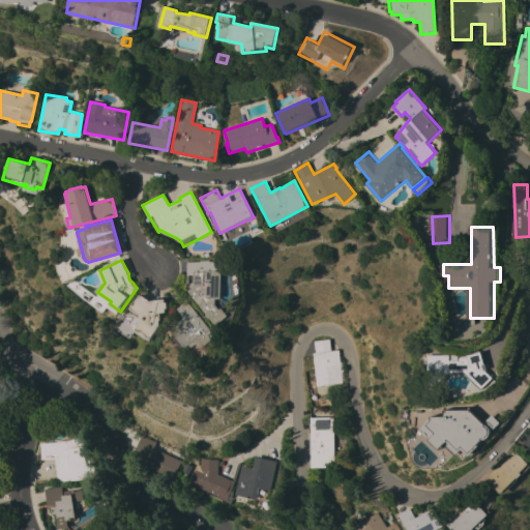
[(212,319),(211,320),(207,315),(208,314),(187,290),(187,262),(222,261),(222,298),(217,299),(217,304),(222,310),(224,308),(230,316),(218,326),(212,319)]
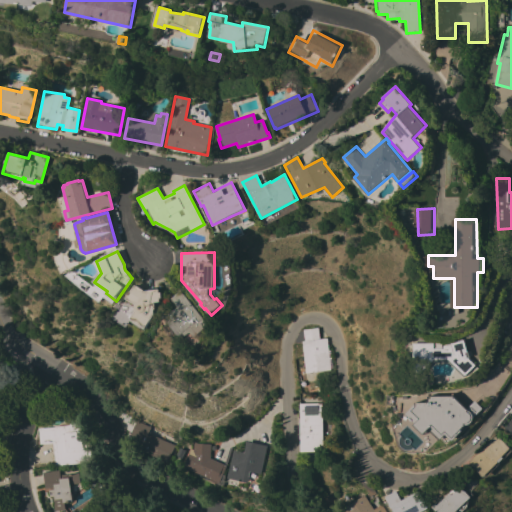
[(147,328),(144,326),(142,328),(134,323),(135,320),(132,318),(137,310),(136,308),(136,307),(137,305),(127,298),(136,285),(145,290),(160,288),(160,292),(162,292),(163,298),(161,298),(161,301),(156,302),(157,308),(156,310),(156,314),(147,328)]
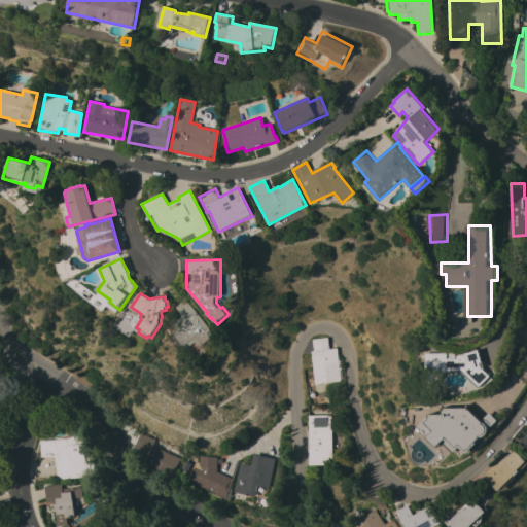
[(170,327),(184,315),(177,308),(187,299),(217,334),(204,346),(200,343),(199,343),(197,343),(192,346),(191,345),(188,348),(170,327)]
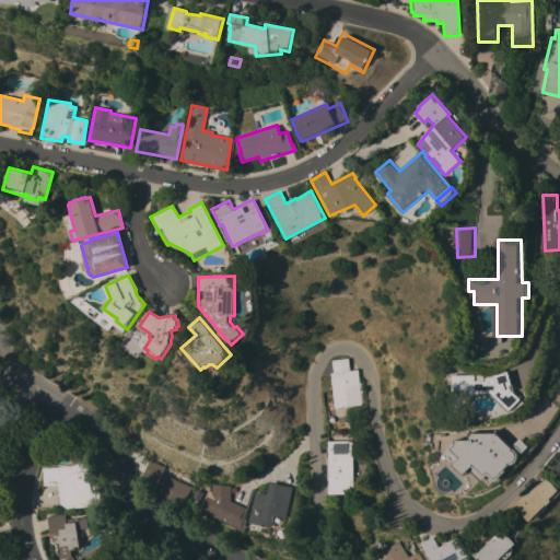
[(347,359),(349,371),(357,370),(359,383),(361,383),(363,404),(334,408),(329,373),(333,373),(330,361),(347,359)]
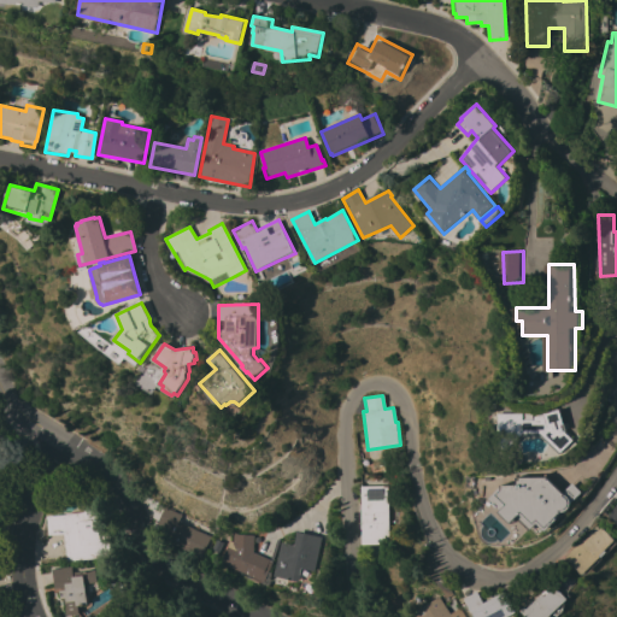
[(569,432),(577,439),(564,454),(545,435),(527,436),(518,447),(504,447),(503,412),(528,412),(528,419),(538,418),(538,416),(546,415),(545,412),(560,407),(562,410),(563,409),(569,432)]
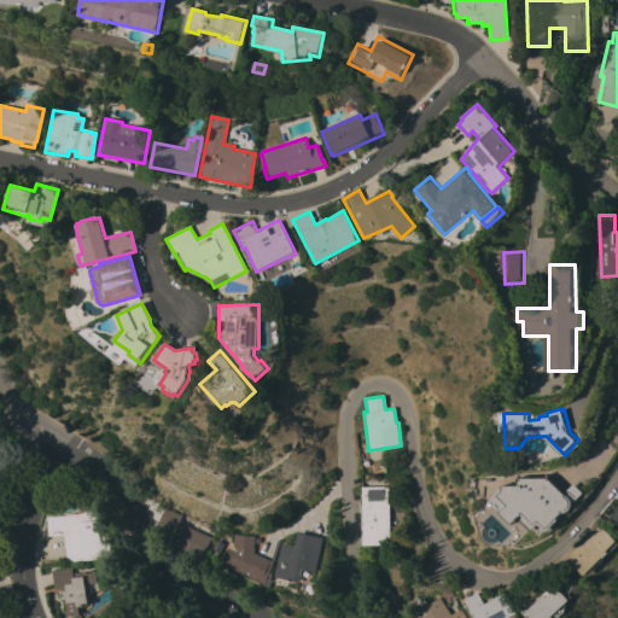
[(557,518),(559,520),(547,532),(538,524),(531,531),(518,518),(512,524),(501,513),(503,511),(493,500),(503,488),(503,485),(519,485),(519,478),(548,478),(565,494),(573,484),(583,493),(572,503),(572,506),(571,507),(570,509),(569,511),(567,512),(566,513),(564,513),(563,513),(557,518)]
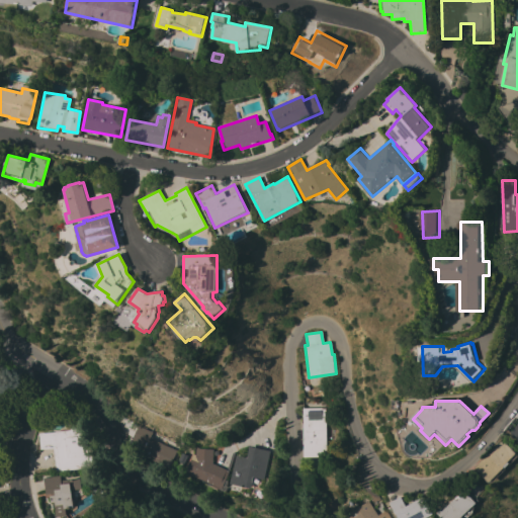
[(325,457),(303,457),(303,410),(303,408),(324,408),(324,410),(325,457)]
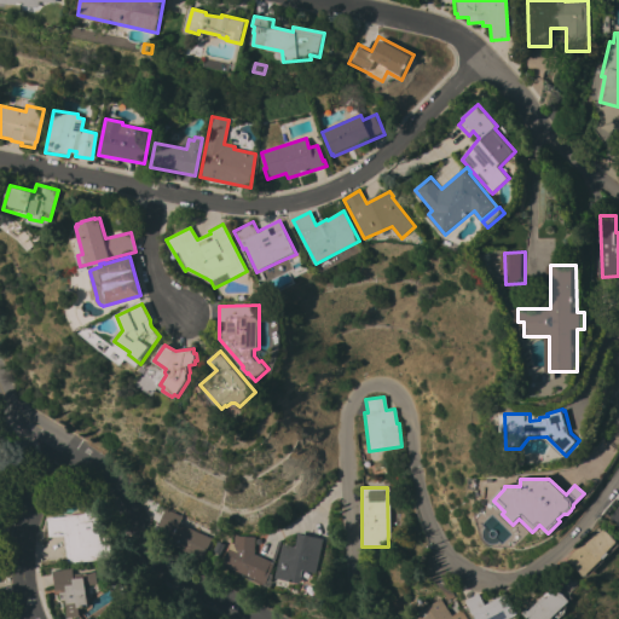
[(84,514),(84,512),(97,509),(100,543),(103,543),(103,536),(109,536),(111,559),(67,563),(63,536),(48,537),(46,518),(84,514)]
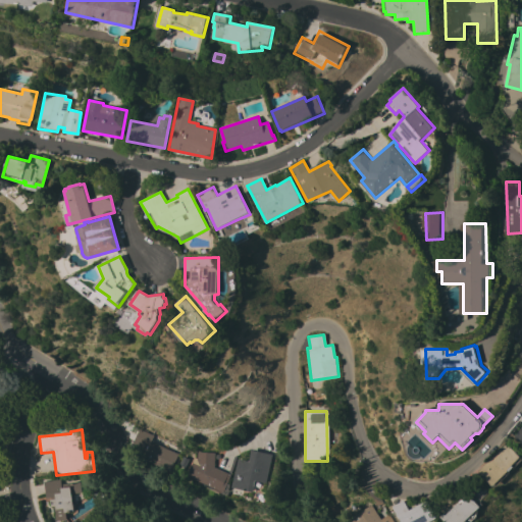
[(153,435),(150,441),(177,454),(170,471),(135,456),(139,447),(132,444),(138,429),(153,435)]
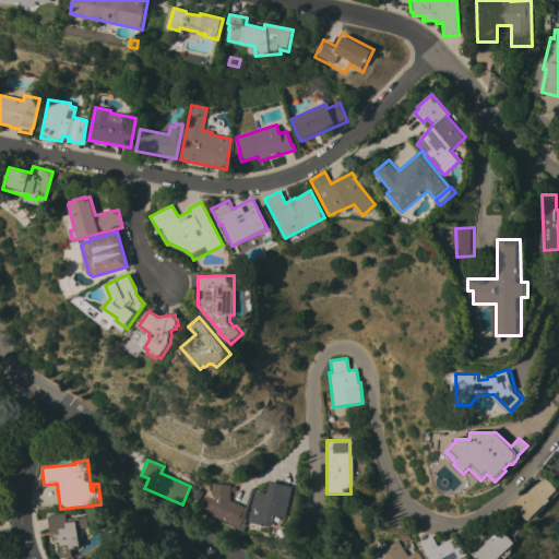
[(540,477),(543,479),(545,477),(558,489),(557,490),(558,492),(550,501),(549,500),(545,506),(546,506),(530,522),(527,521),(528,520),(513,506),(540,477)]
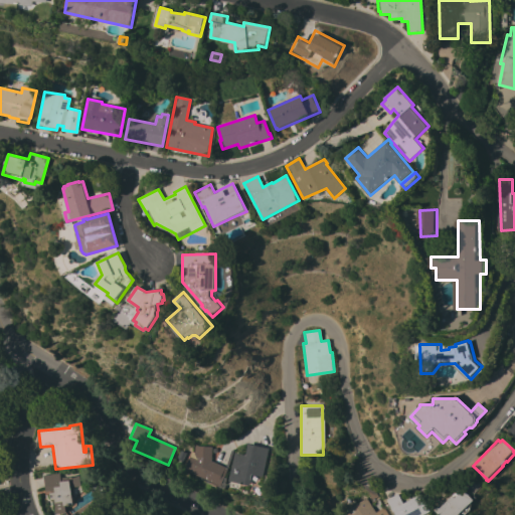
[(234,453),(244,455),(246,444),(269,449),(263,477),(251,474),(249,485),(228,481),(228,480),(234,453)]
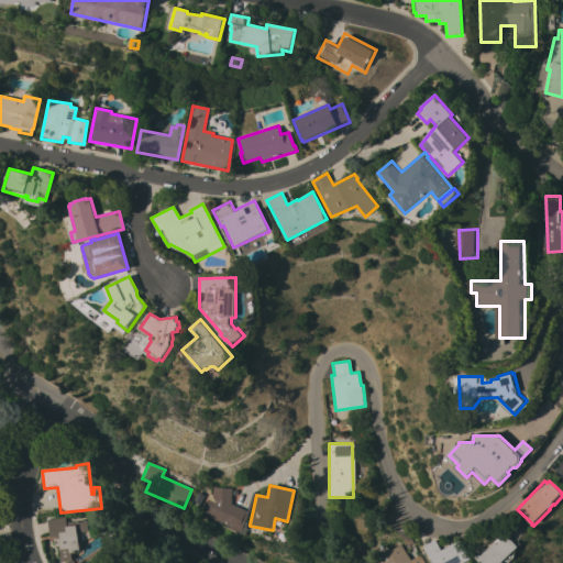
[(247,534),(245,534),(245,536),(224,527),(225,525),(200,514),(209,494),(211,494),(211,487),(231,488),(231,504),(247,511),(244,521),(247,522),(247,523),(247,525),(247,534)]
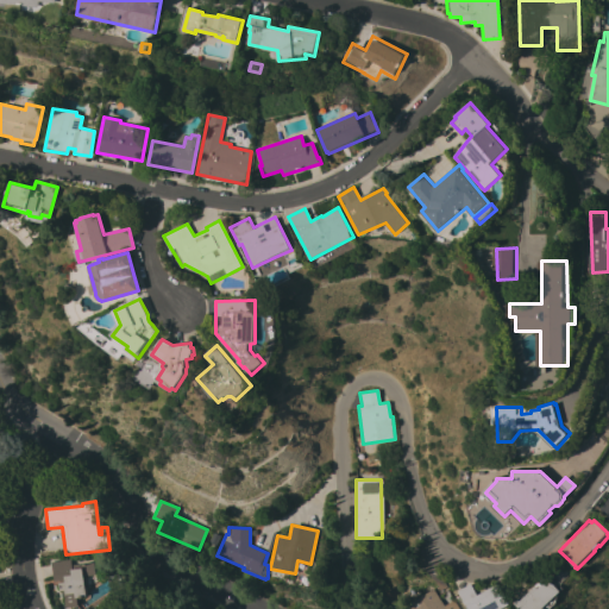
[(276,531),(269,552),(267,551),(272,533),(276,531)]
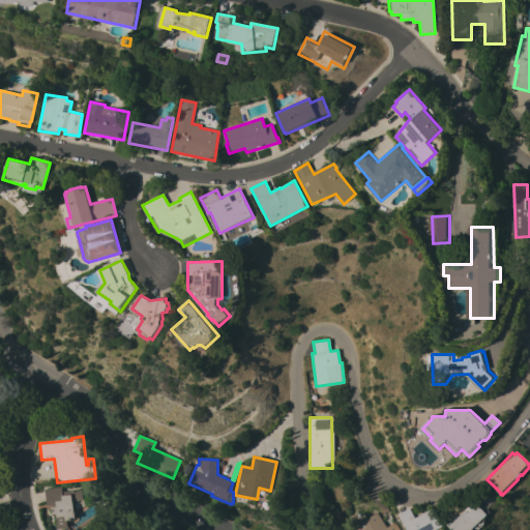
[(192,466),(187,475),(181,472),(185,464),(192,466)]
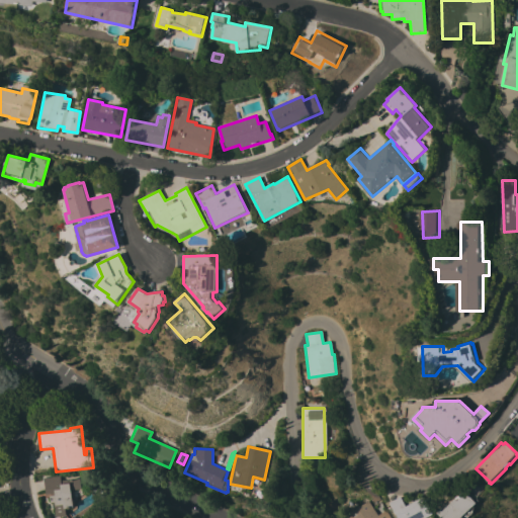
[(72,499),(74,498),(75,507),(64,508),(66,515),(55,517),(52,502),(51,502),(50,496),(55,495),(55,493),(46,495),(44,479),(60,476),(61,482),(79,478),(81,489),(71,490),(72,499)]
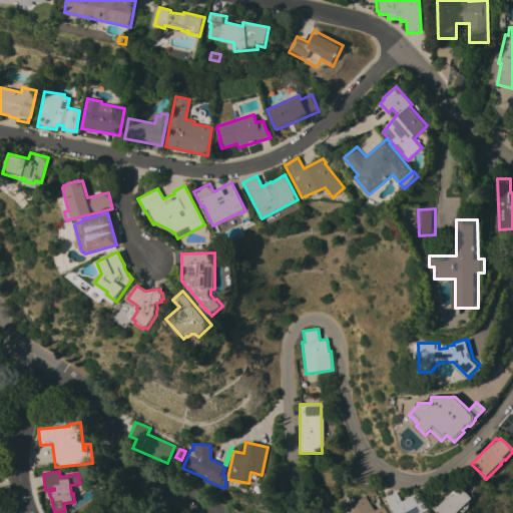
[(377,494),(371,497),(369,493),(367,489),(364,486),(358,480),(368,476),(377,494)]
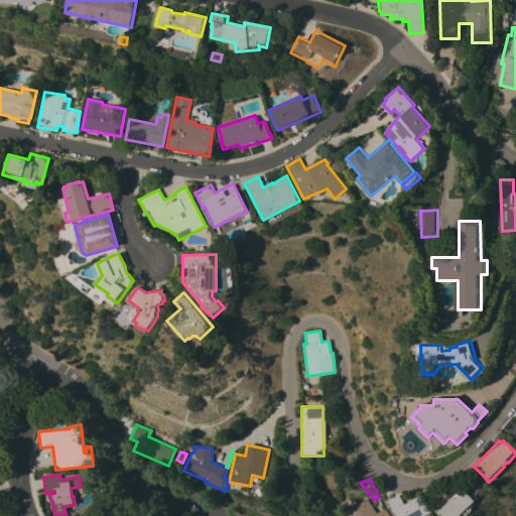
[(437,506),(439,509),(453,496),(455,499),(459,494),(461,496),(466,491),(475,500),(459,515),(439,515),(433,510),(437,506)]
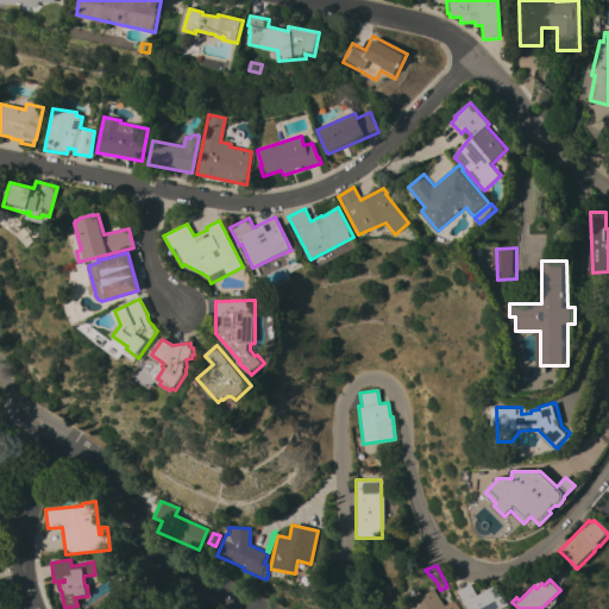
[(471,583),(477,595),(497,583),(509,604),(501,608),(469,608),(468,607),(469,607),(468,604),(466,604),(458,590),(466,586),(471,583)]
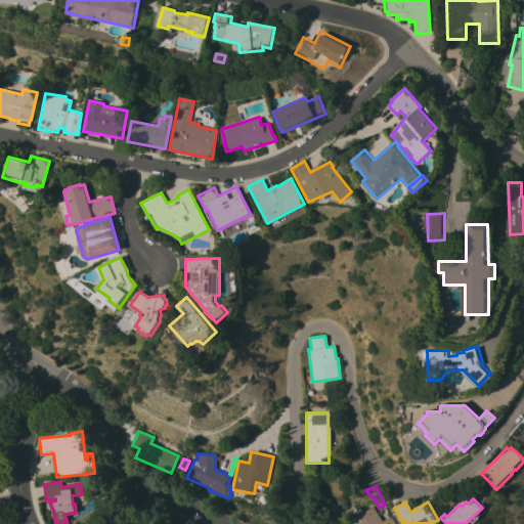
[(396,523),(352,523),(351,521),(374,507),(383,521),(391,516),(396,523)]
